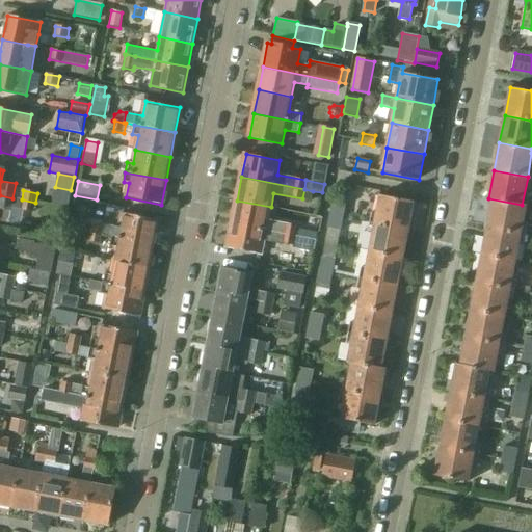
[(0,195),(0,221),(7,223),(7,222),(20,224),(23,211),(33,213),(35,203),(22,200),(12,198),(0,195)]
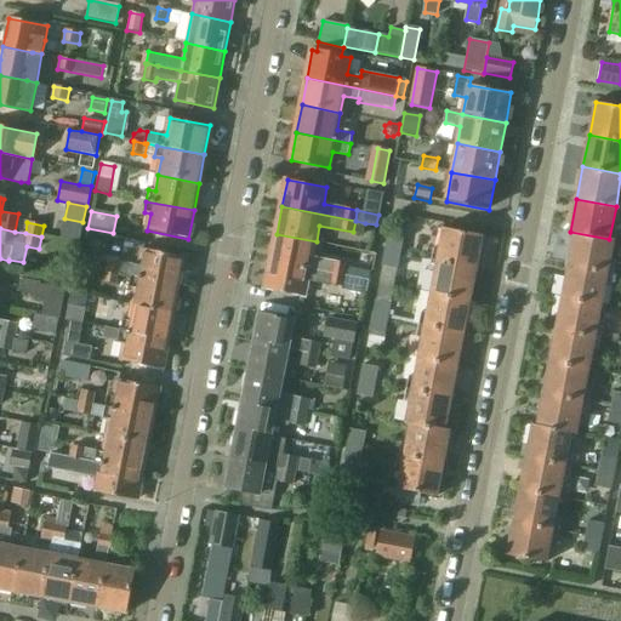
[(444,228),(438,261),(478,268),(484,235),(444,228)]
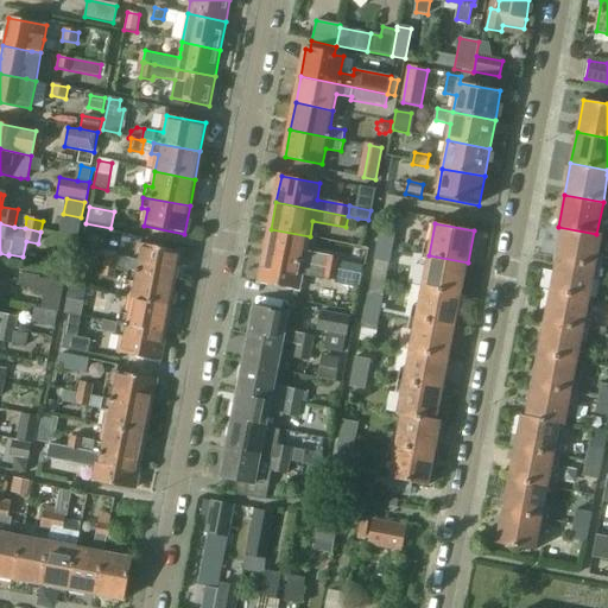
[(596,234),(558,227),(563,228),(557,260),(595,267),(602,235),(596,234)]
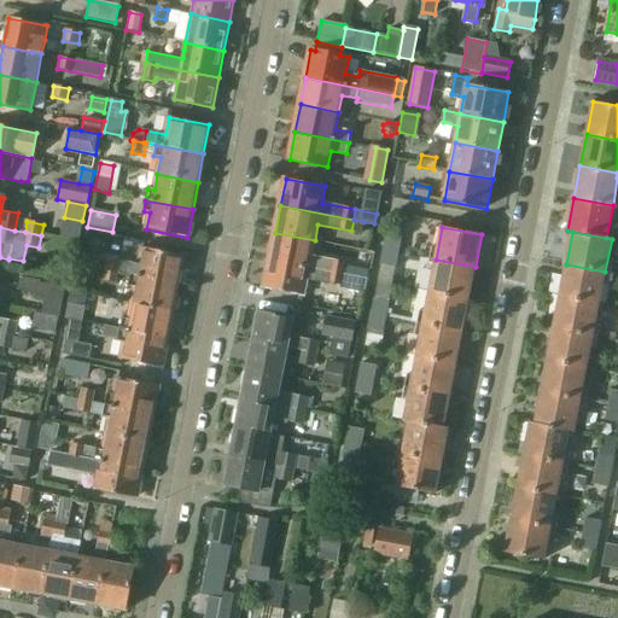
[(118,274),(130,277),(178,285),(184,257),(143,249),(140,266),(88,256),(93,233),(87,232),(80,266),(104,270),(118,274)]
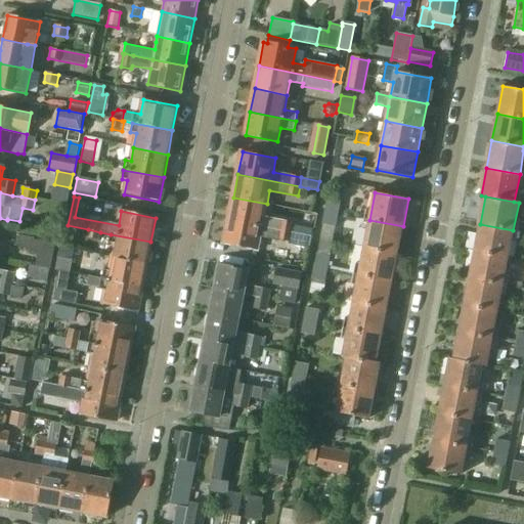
[(229,220),(291,232),(293,223),(264,217),(267,204),(233,198),(229,220)]
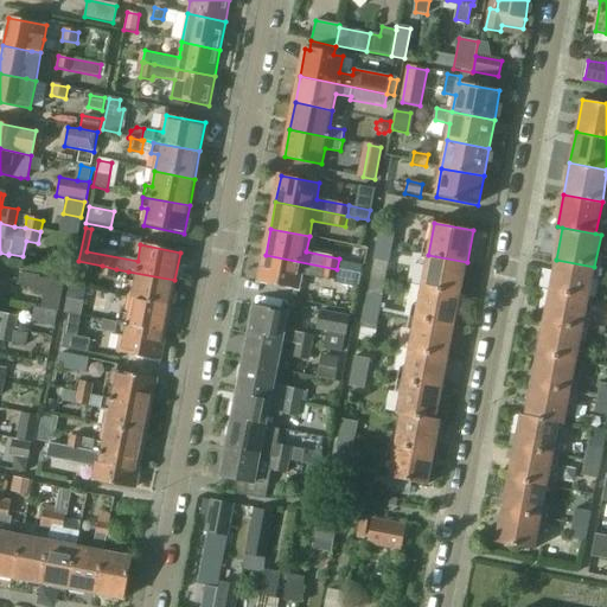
[(377,231),(375,246),(391,248),(394,234),(377,231)]
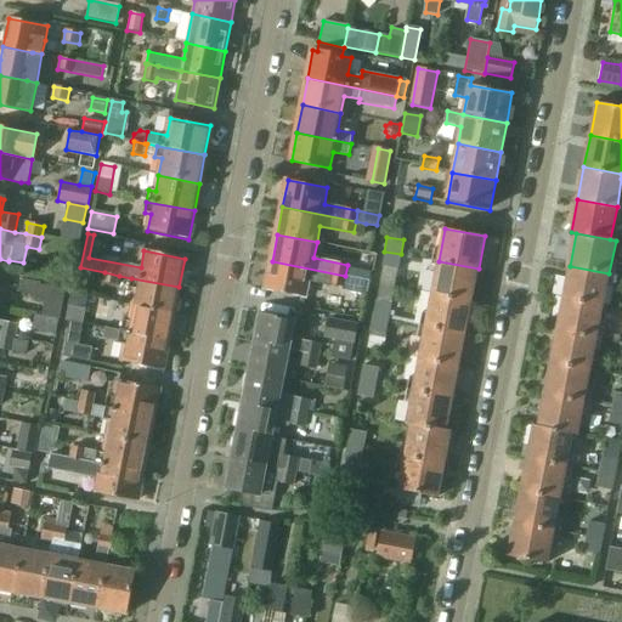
[(401,254),(384,252),(382,266),(399,270),(401,254)]
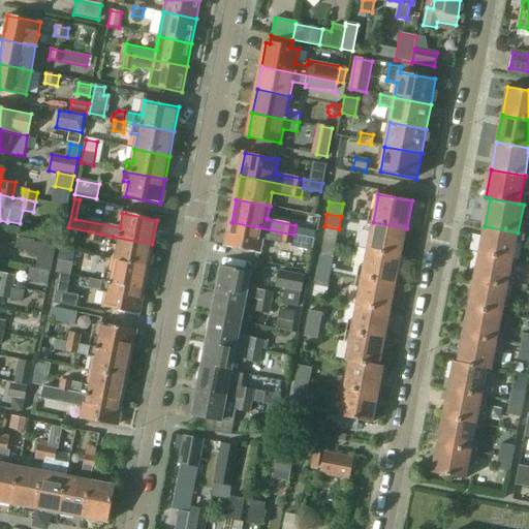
[(293,235),(231,222),(226,247),(259,253),(262,239),(290,245),(290,246),(311,250),(313,239),(293,235)]
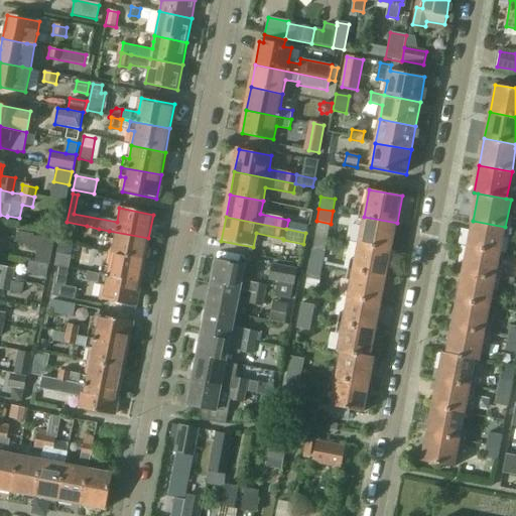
[(397,223),(364,217),(359,244),(392,250),(397,223)]
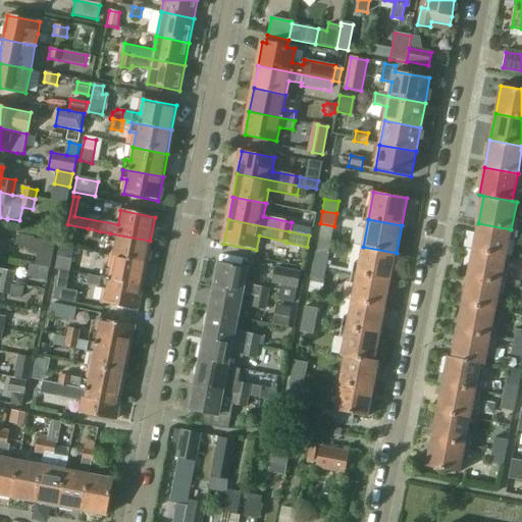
[(473,250),(506,256),(511,229),(478,223),(473,250)]
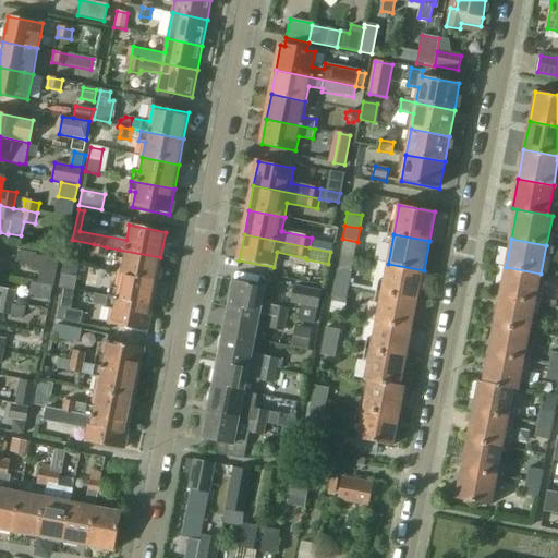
[(107,247),(94,244),(92,254),(106,256),(107,247)]
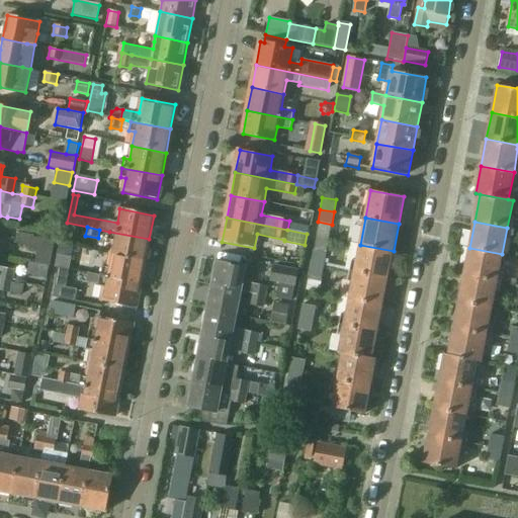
[(113,242),(110,255),(145,262),(149,239),(109,232),(107,241),(113,242)]
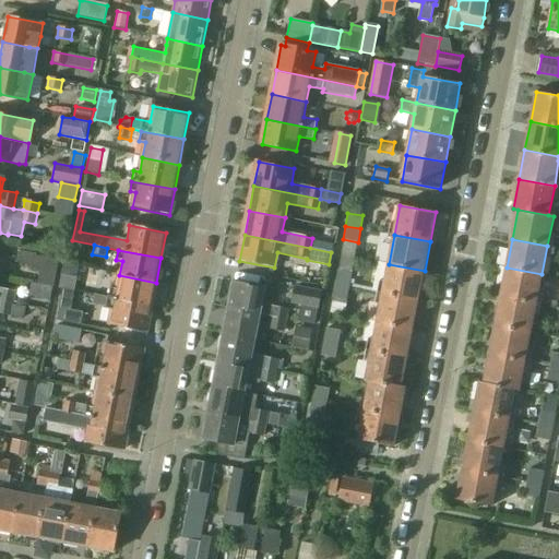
[(58,262),(35,258),(37,254),(20,251),(15,262),(30,268),(39,273),(37,284),(39,285),(54,287),(58,262)]
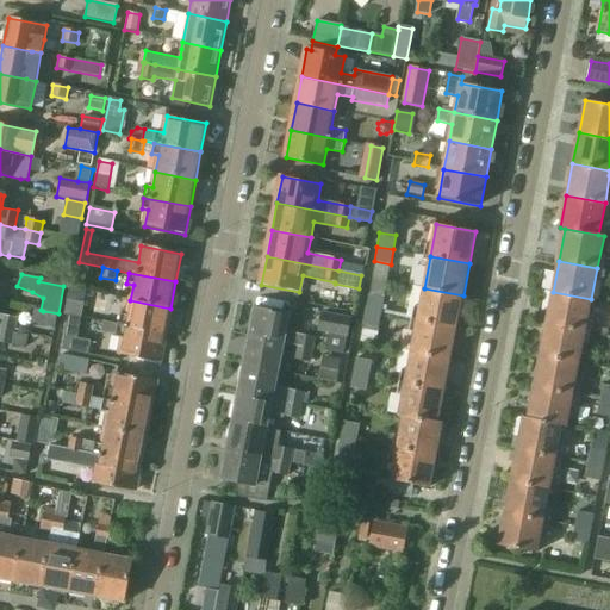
[(372,279),(366,310),(381,312),(387,282),(372,279)]
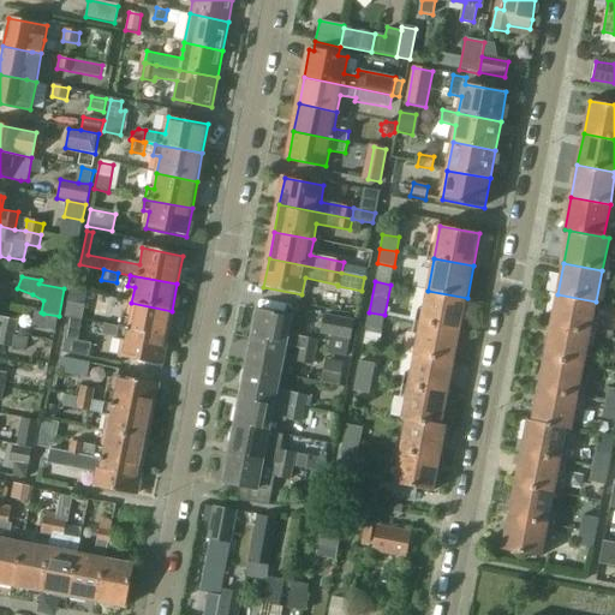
[(467,298),(428,291),(422,322),(460,330),(467,298)]
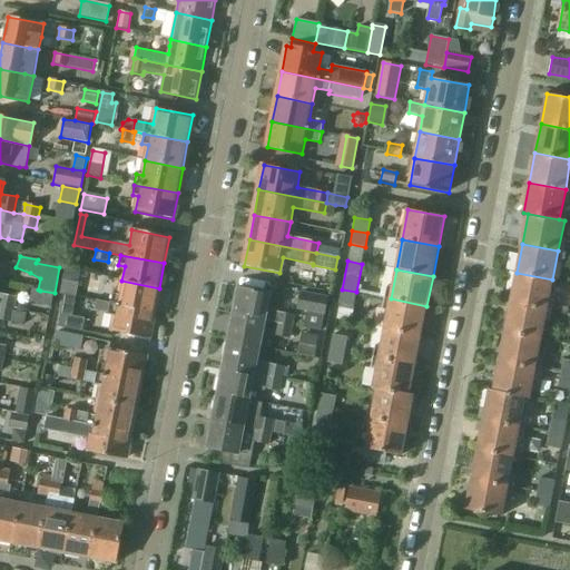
[(511,303),(547,310),(552,279),(517,273),(511,303)]
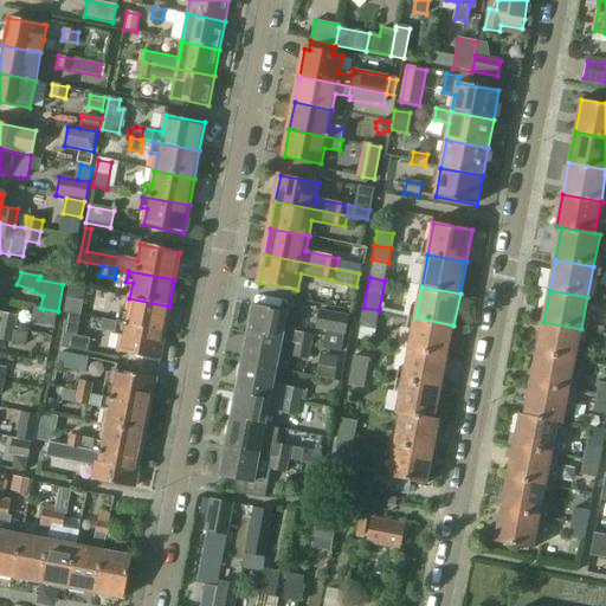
[(69,315),(81,317),(84,302),(68,298),(64,314),(69,315)]
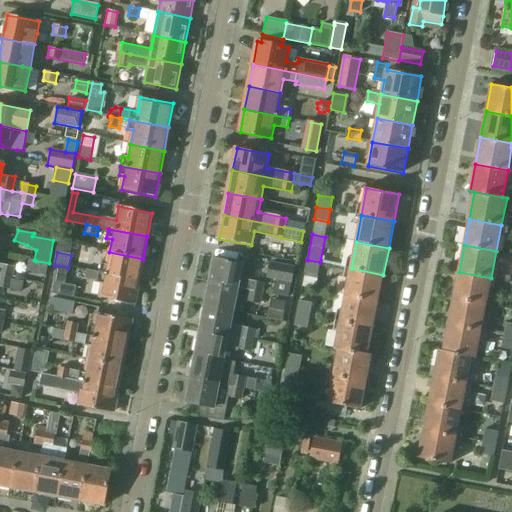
[(143,259),(109,252),(106,266),(101,265),(99,274),(139,282),(143,259)]
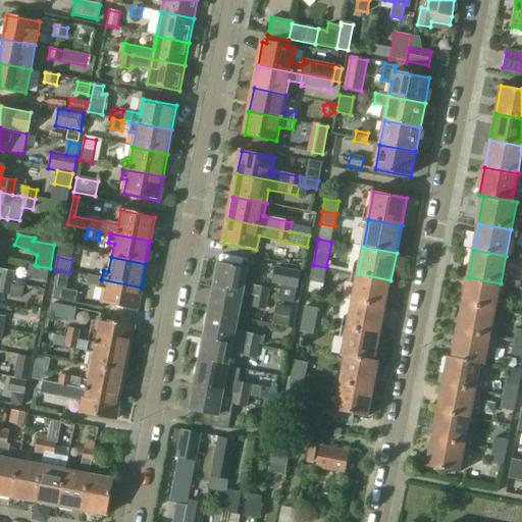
[(244,293),(254,295),(267,298),(269,291),(245,285),(248,269),(219,263),(214,288),(244,293)]
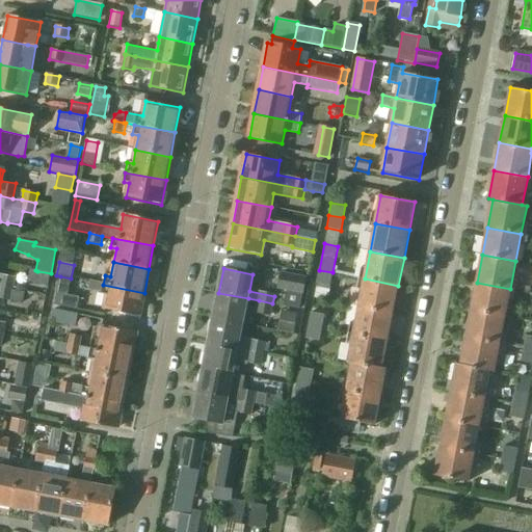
[(333,272),(319,270),(316,283),(329,286),(333,272)]
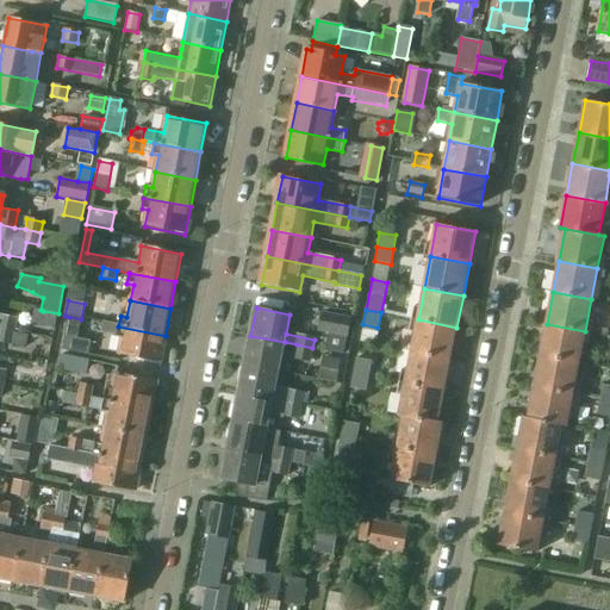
[(43,311),(41,324),(56,327),(58,313),(43,311)]
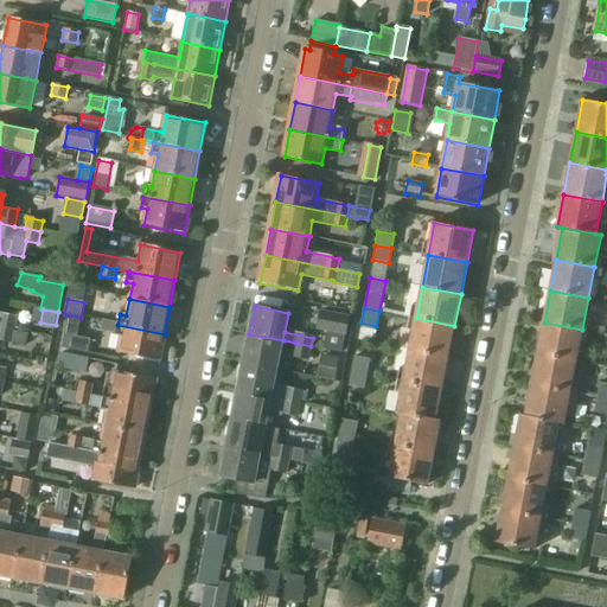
[(0,312),(0,326),(14,330),(18,315),(0,312)]
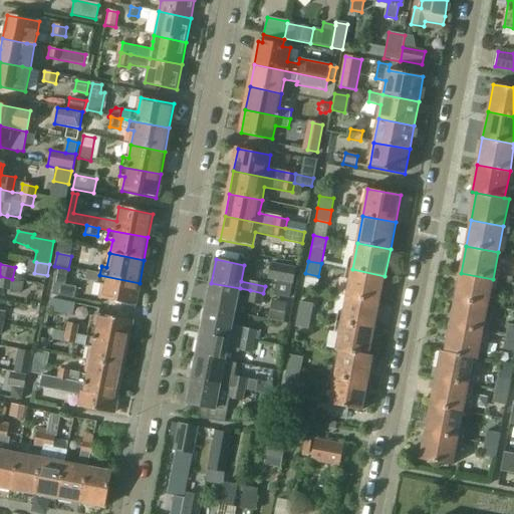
[(269,278),(292,282),(295,269),(272,265),(269,278)]
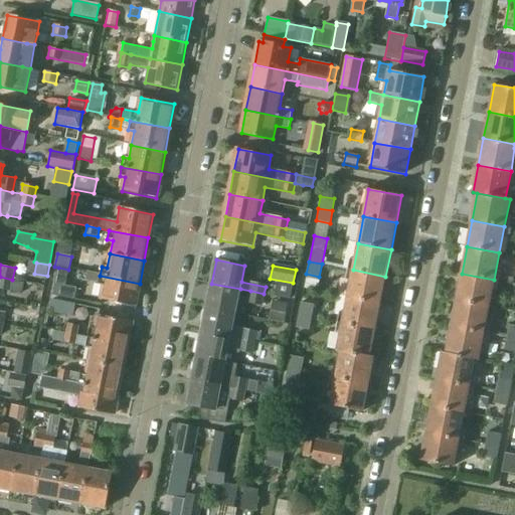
[(65,287),(68,270),(58,268),(53,296),(74,301),(77,289),(65,287)]
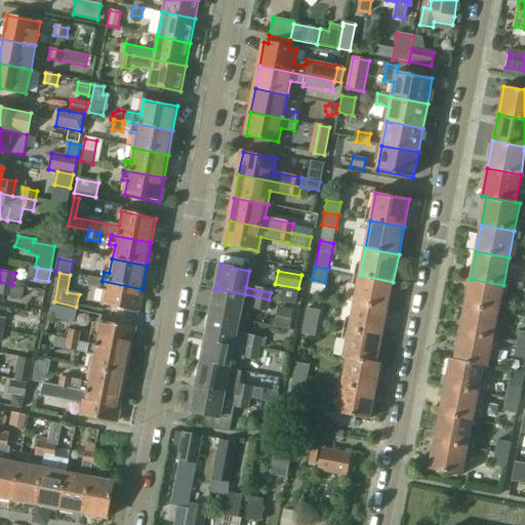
[(354,303),(388,309),(393,282),(360,275),(354,303)]
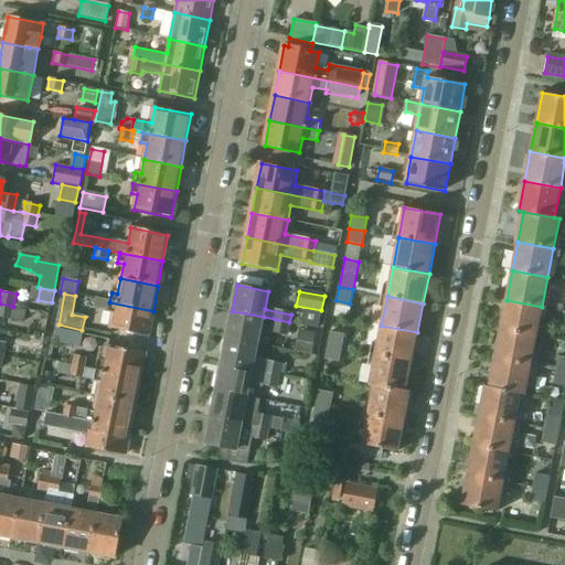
[(500,329),(536,337),(542,307),(507,300),(500,329)]
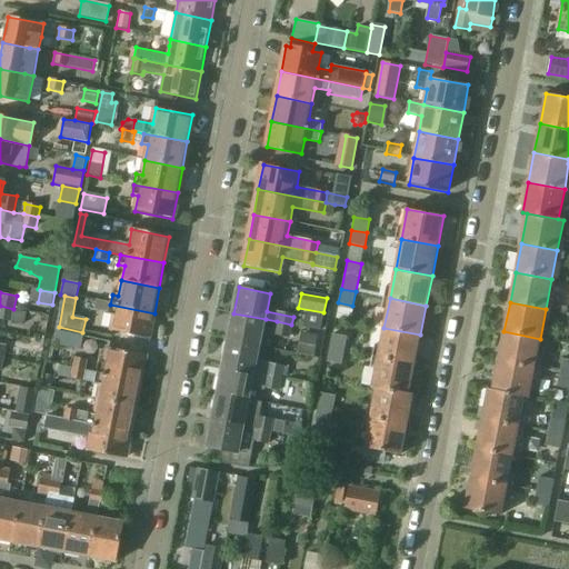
[(149,339),(155,313),(110,305),(108,316),(115,317),(111,331),(149,339)]
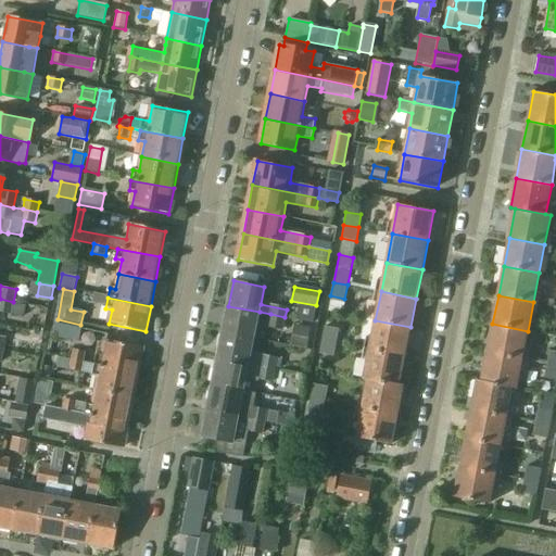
[(0,312),(11,315),(13,302),(0,299),(0,312)]
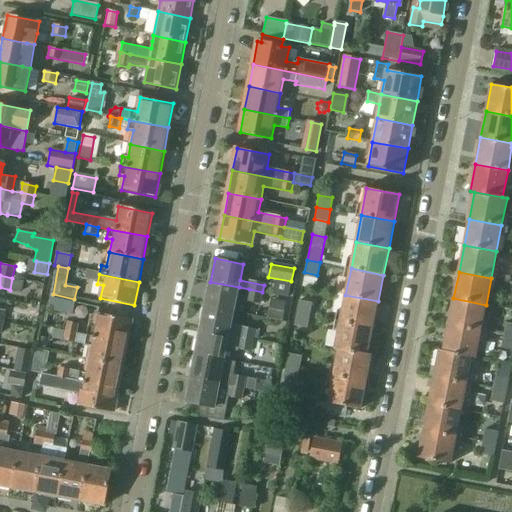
[(12,278),(10,290),(21,292),(23,280),(12,278)]
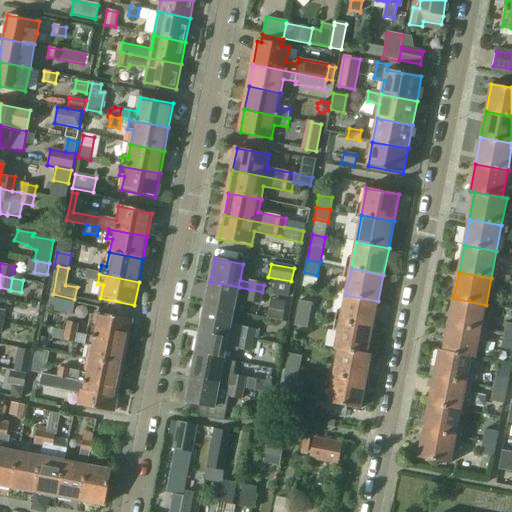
[(206,307),(234,312),(239,287),(210,282),(206,307)]
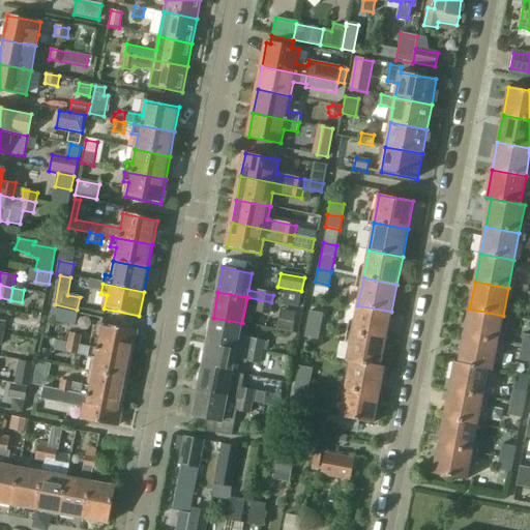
[(269,315),(271,302),(258,299),(255,312),(269,315)]
